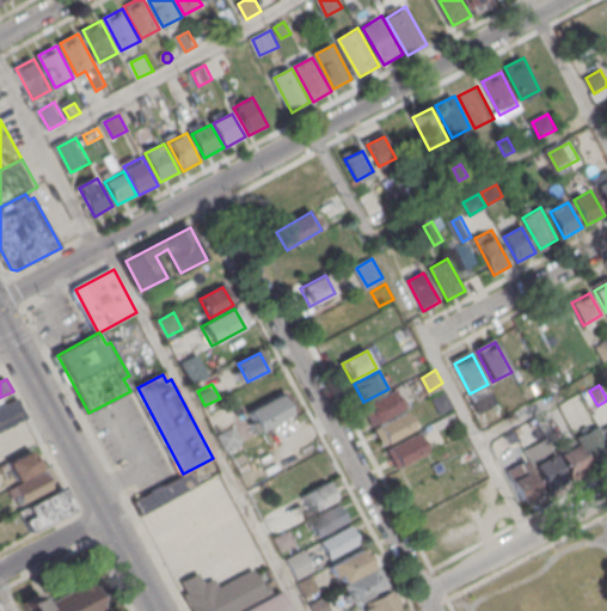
[(374,425),(366,407),(399,389),(409,407),(374,425)]
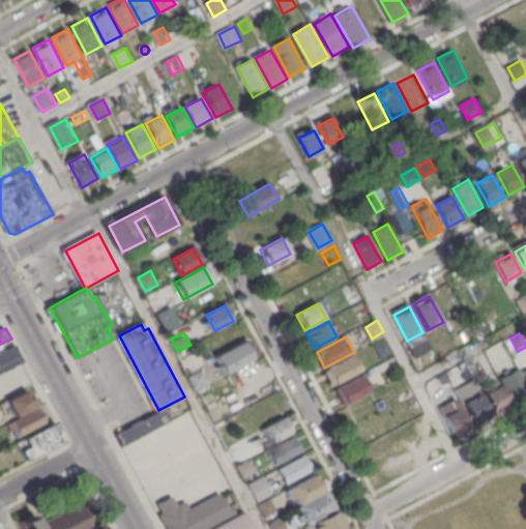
[(224,375),(215,359),(246,341),(256,356),(224,375)]
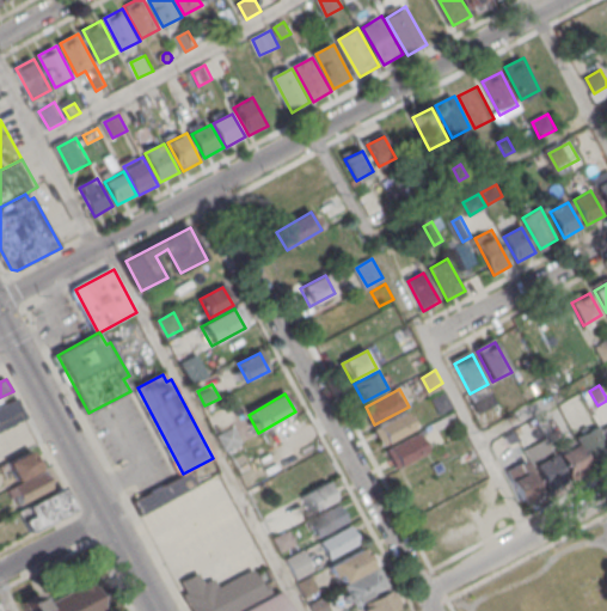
[(443,413),(435,401),(447,393),(454,407),(443,413)]
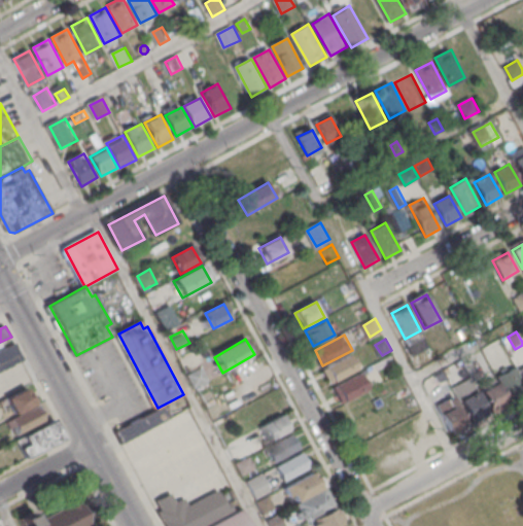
[(0,373),(0,352),(16,344),(25,361),(0,373)]
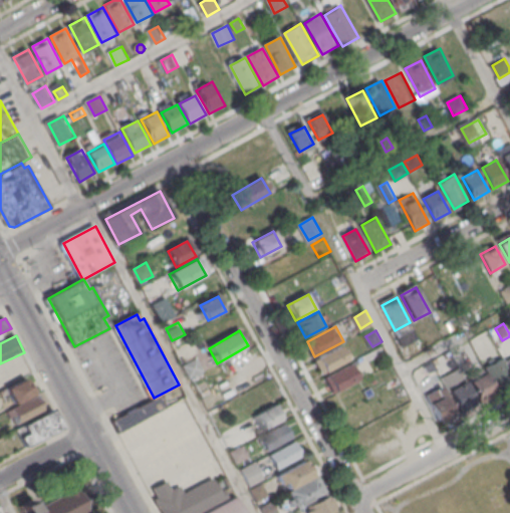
[(323,374),(315,359),(343,344),(351,359),(323,374)]
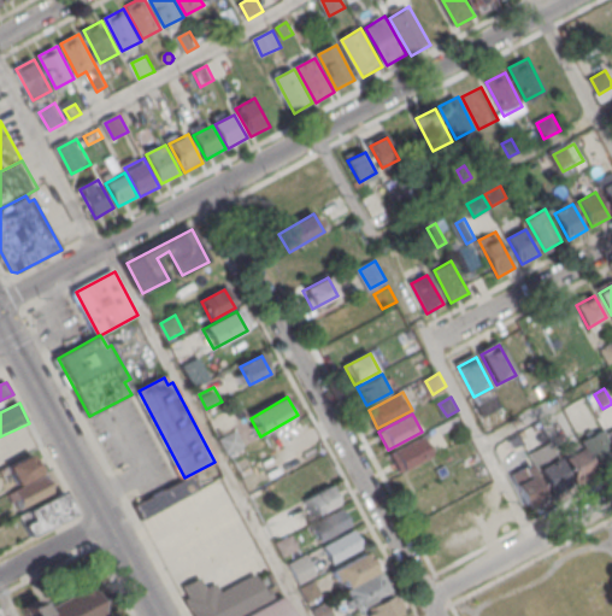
[(229,455),(222,440),(239,430),(246,445),(229,455)]
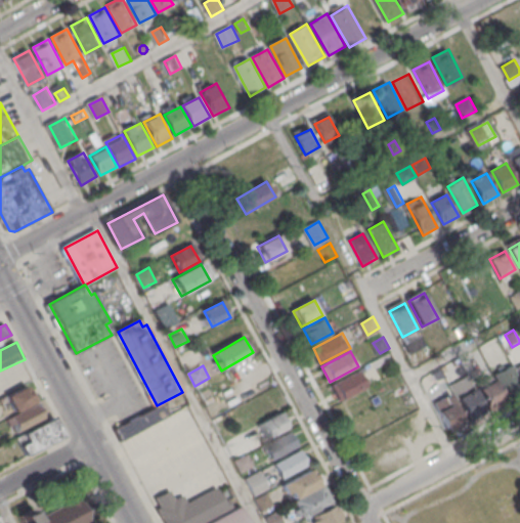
[(519,379),(513,365),(496,374),(511,401),(519,396),(519,379)]
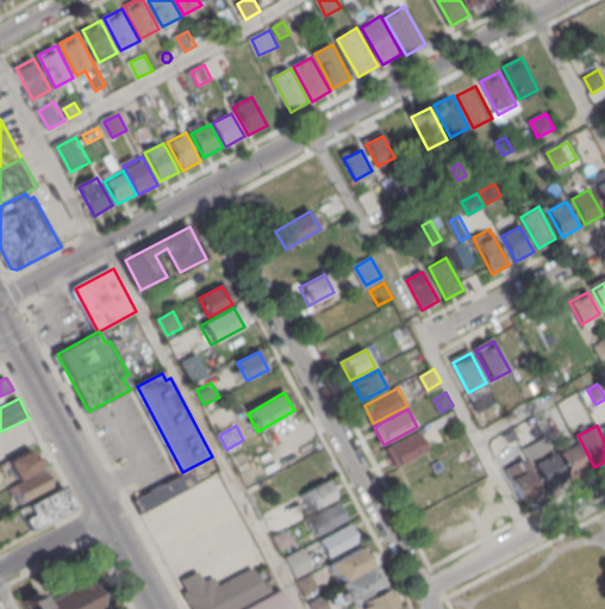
[(394,468),(385,451),(418,433),(428,451),(394,468)]
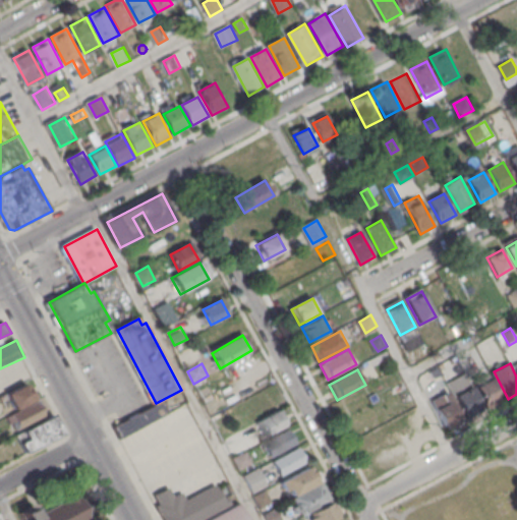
[(505,400),(490,372),(474,381),(489,408),(505,400)]
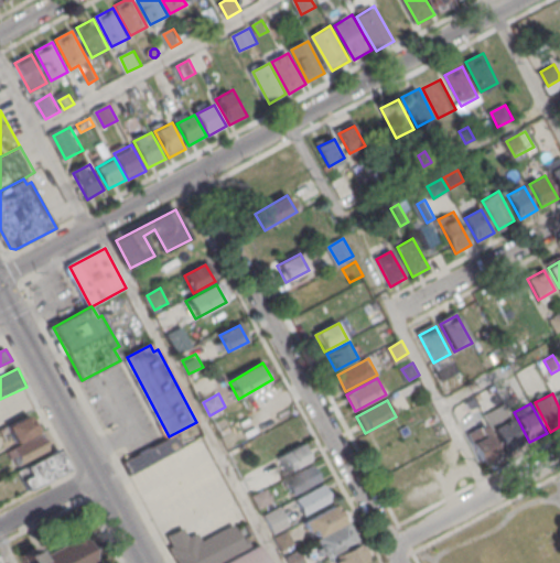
[(18,444),(9,428),(30,415),(39,432),(18,444)]
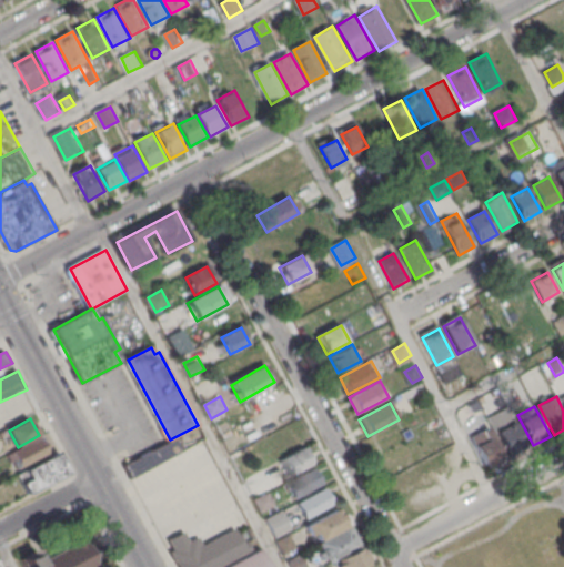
[(510,452),(500,433),(517,423),(527,443),(510,452)]
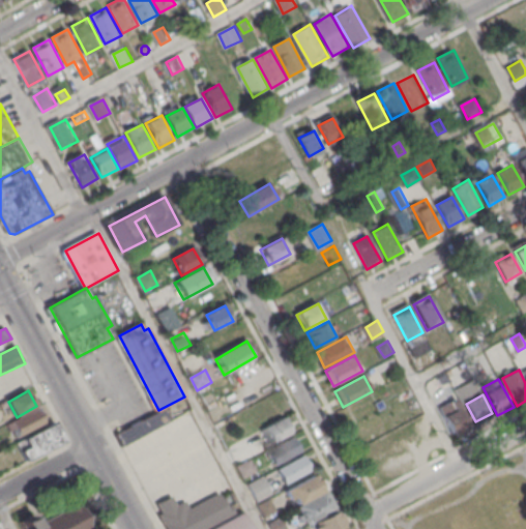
[(454,435),(440,409),(456,400),(470,425),(454,435)]
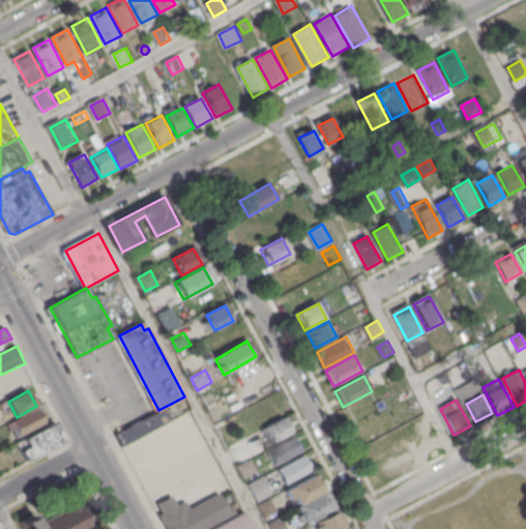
[(17,439),(9,424),(39,408),(47,422),(17,439)]
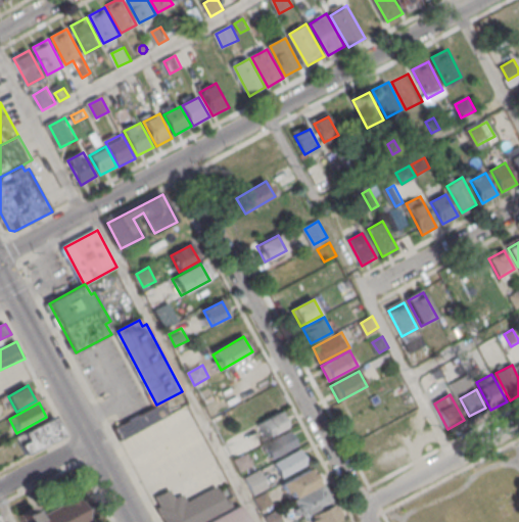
[(116,428),(123,440),(170,415),(162,402),(116,428)]
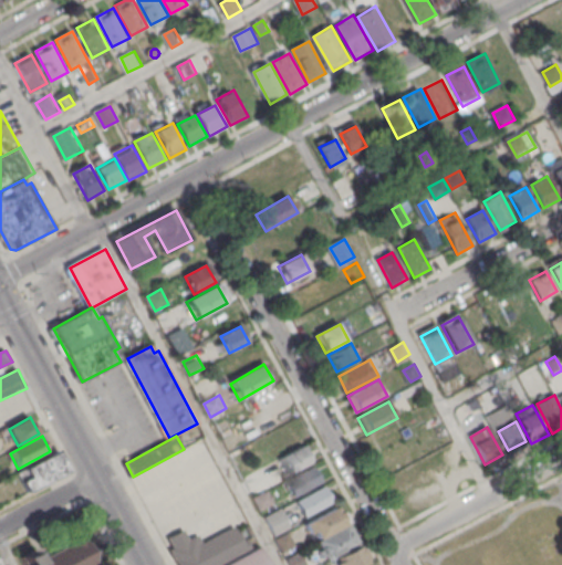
[(292,473),(283,458),(303,446),(313,461),(292,473)]
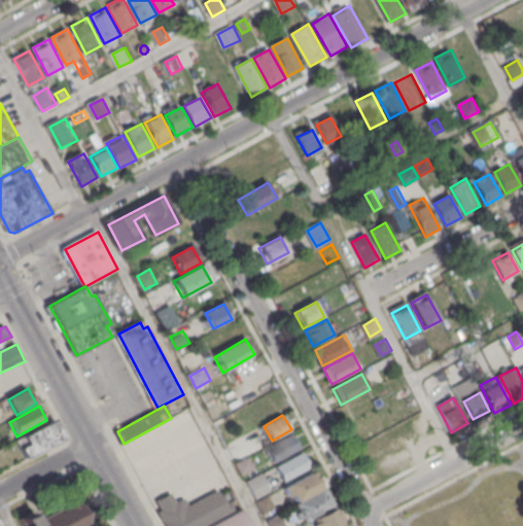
[(28,458),(19,441),(55,421),(64,439),(28,458)]
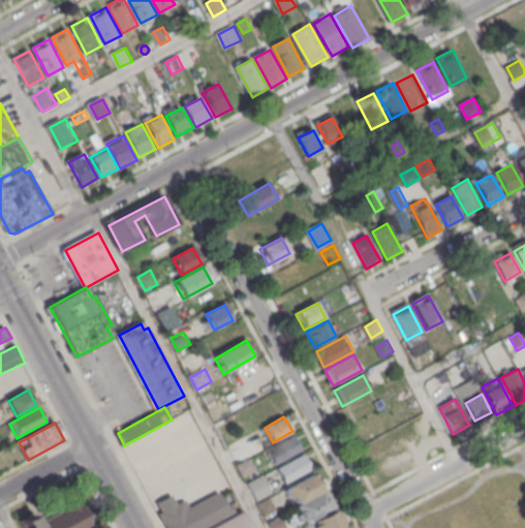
[(276,464),(268,449),(294,435),(302,449),(276,464)]
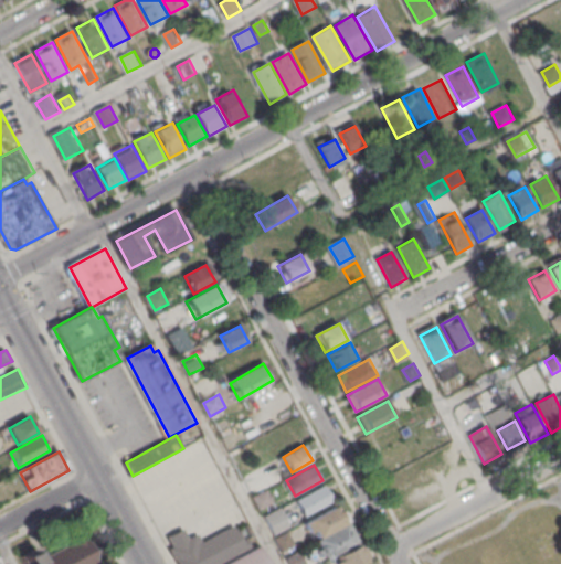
[(306,517),(297,501),(325,486),(334,501),(306,517)]
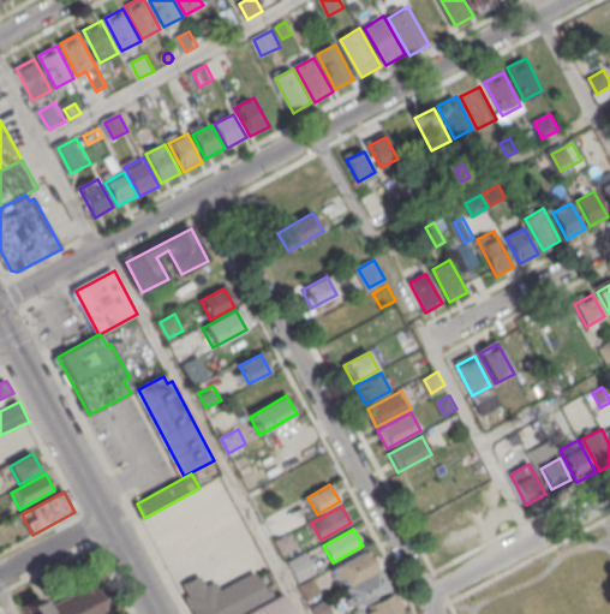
[(283,553),(277,541),(291,534),(298,546),(283,553)]
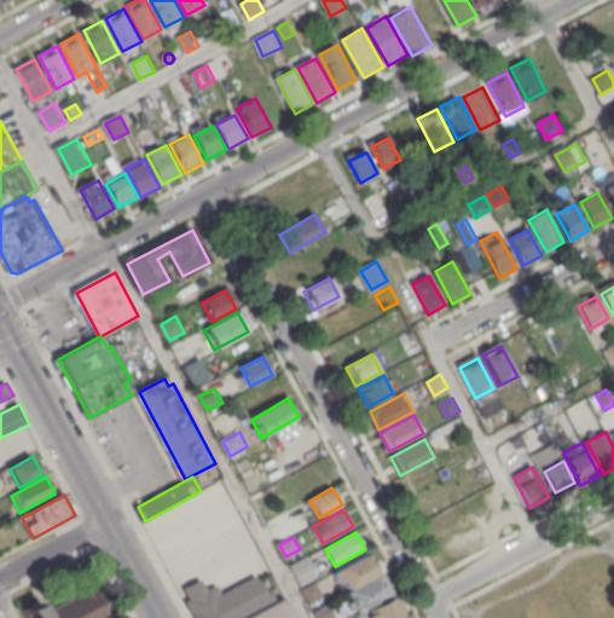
[(349,589),(339,571),(369,554),(378,572),(349,589)]
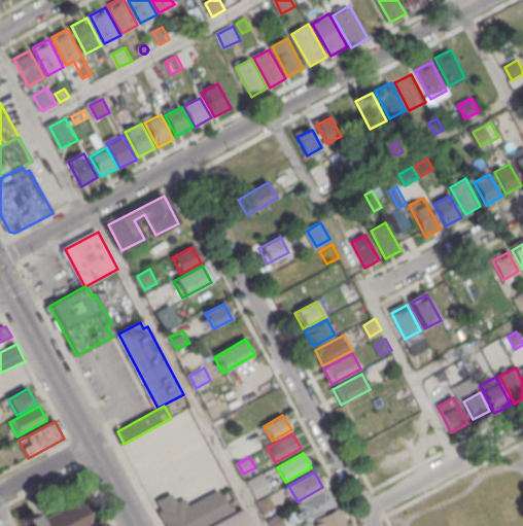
[(257,498),(248,482),(263,474),(272,491),(257,498)]
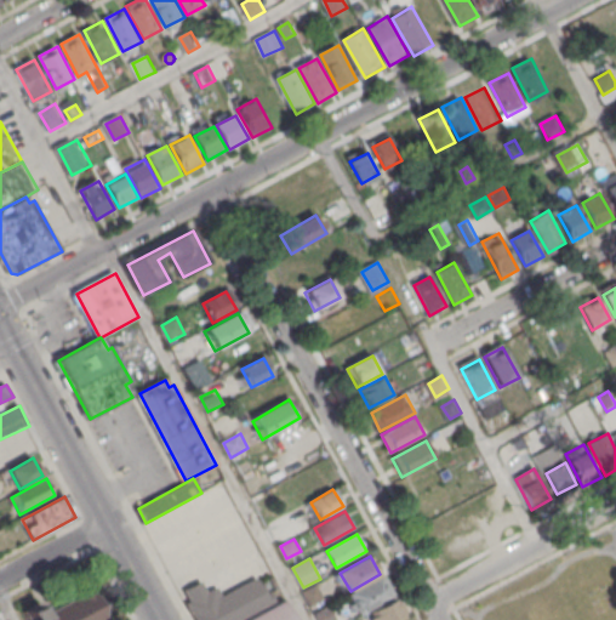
[(198,619),(184,593),(203,584),(207,593),(221,586),(224,593),(256,576),(266,595),(272,592),(277,601),(239,619),(198,619)]
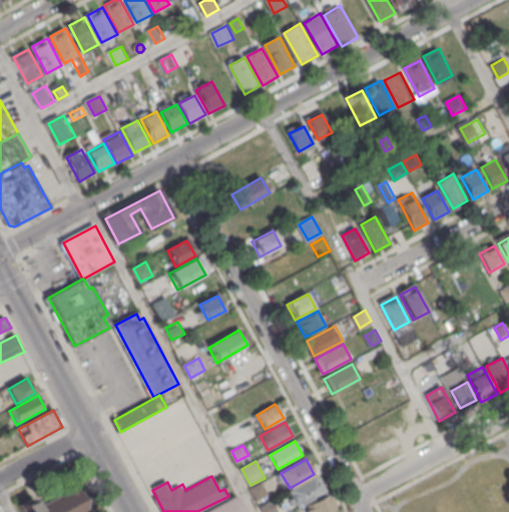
[(299,508),(290,492),(318,477),(327,492),(299,508)]
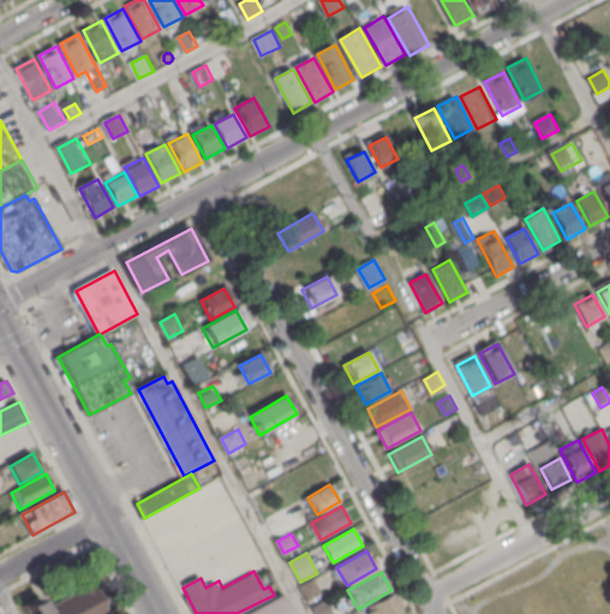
[(300,585),(309,601),(322,594),(314,579),(300,585)]
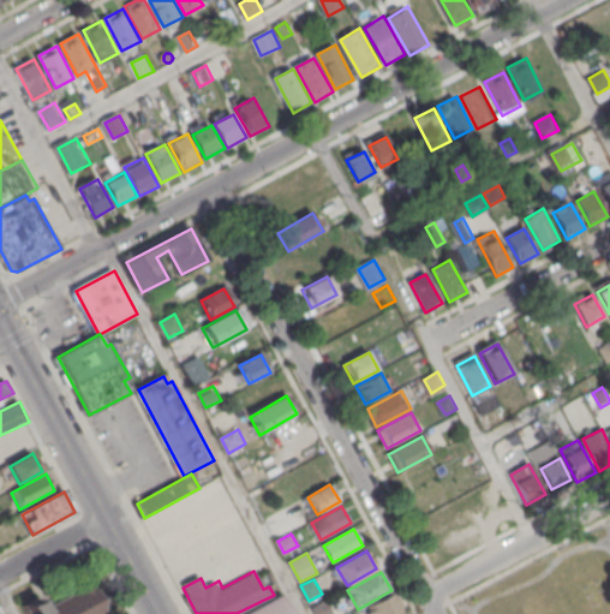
[(27,606),(30,613),(106,613),(91,584),(46,608),(40,598),(27,606)]
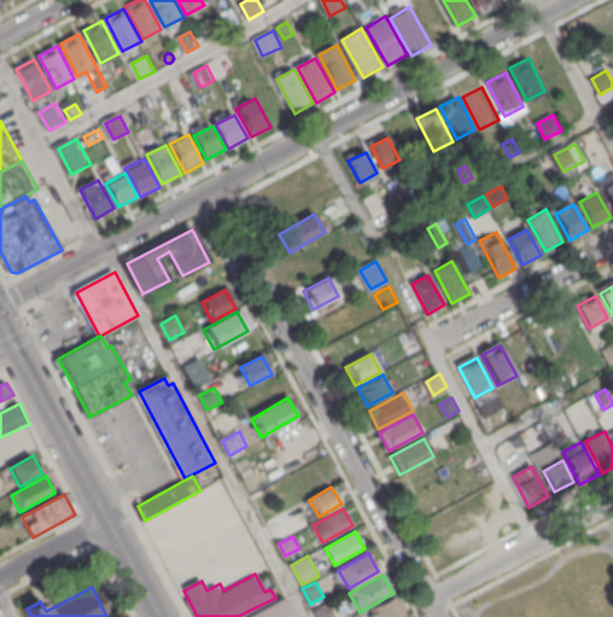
[(365,616),(363,612),(393,597),(402,613),(396,616),(365,616)]
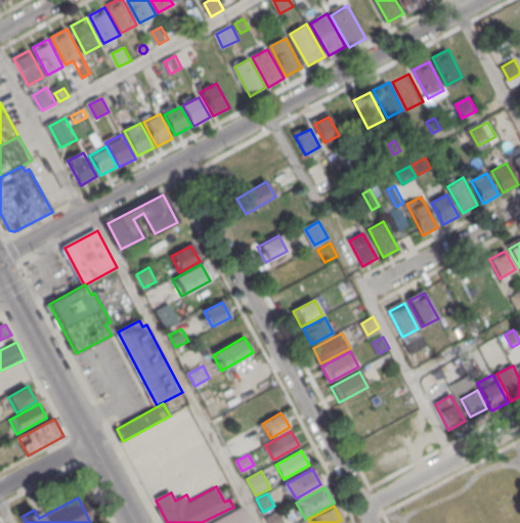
[(211,522),(242,507),(250,522),(211,522)]
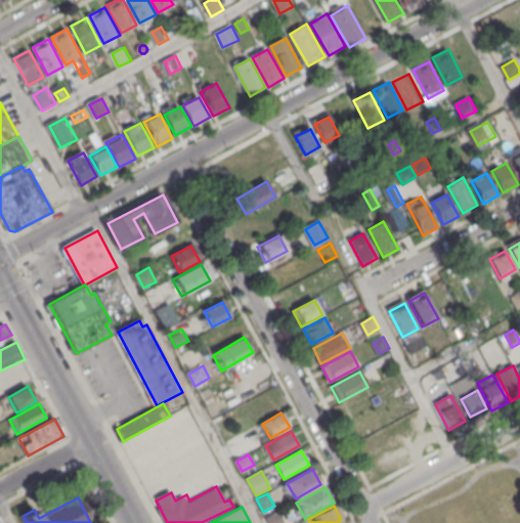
[(270,522),(267,517),(279,510),(287,522),(270,522)]
